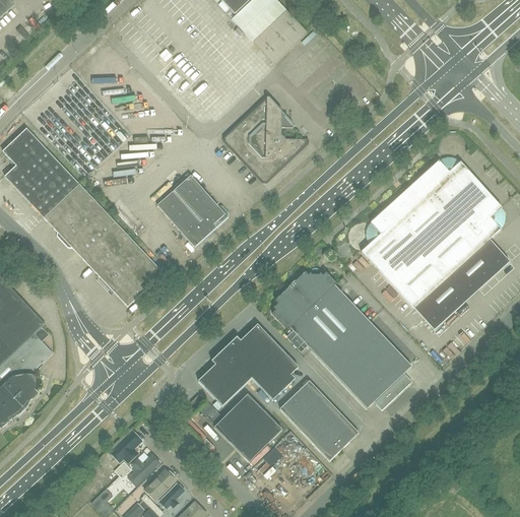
[(0,0),(0,15),(14,2),(12,0),(0,0)]
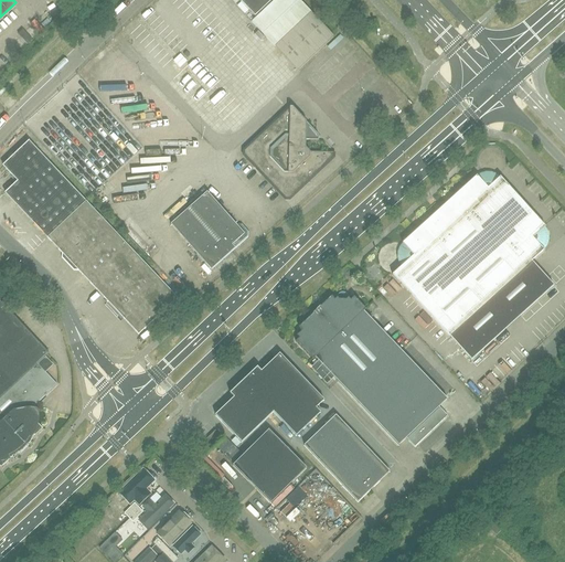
[(242,0),(256,14),(269,0),(242,0)]
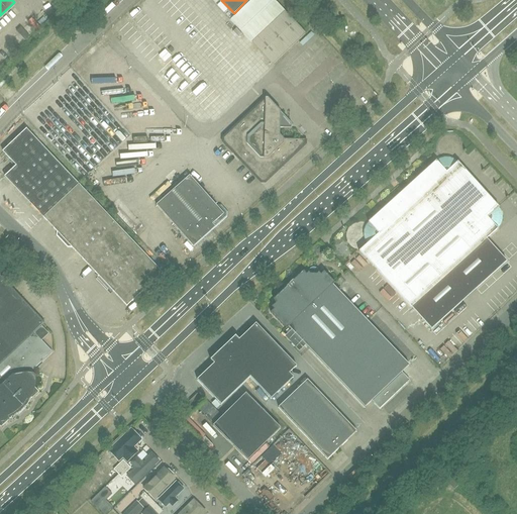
[(249,0),(231,17),(251,39),(272,62),(305,30),(284,8),(276,0),(249,0)]
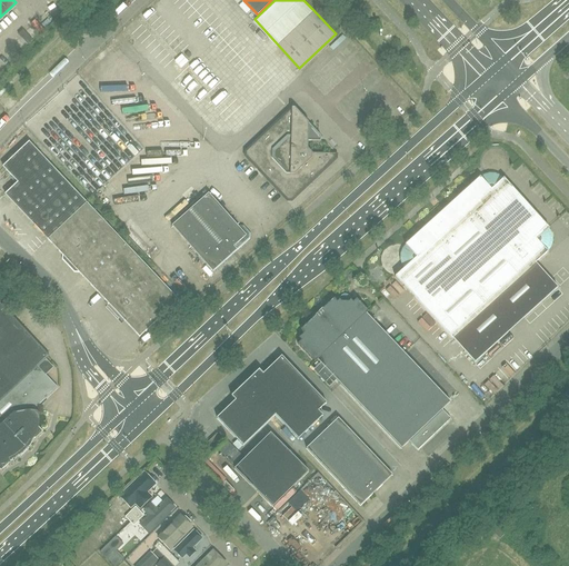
[(0,58),(0,67),(1,69),(11,62),(6,55),(0,58)]
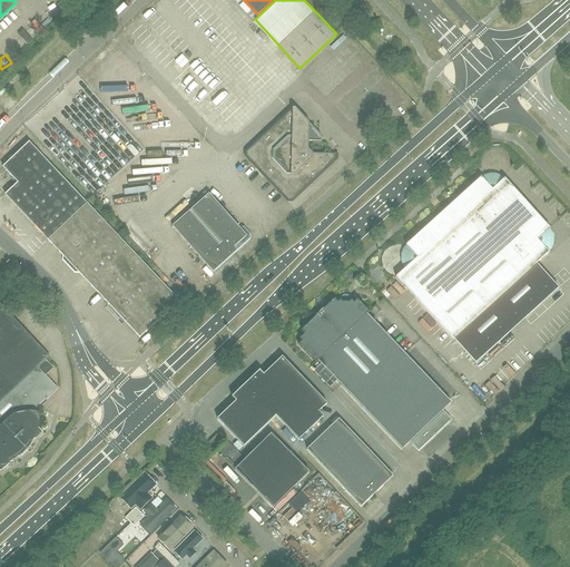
[(313,138),(314,126),(293,104),(246,148),(245,154),(287,198),(294,197),(337,157),(337,152),(313,150),(308,145),(308,138),(313,138)]
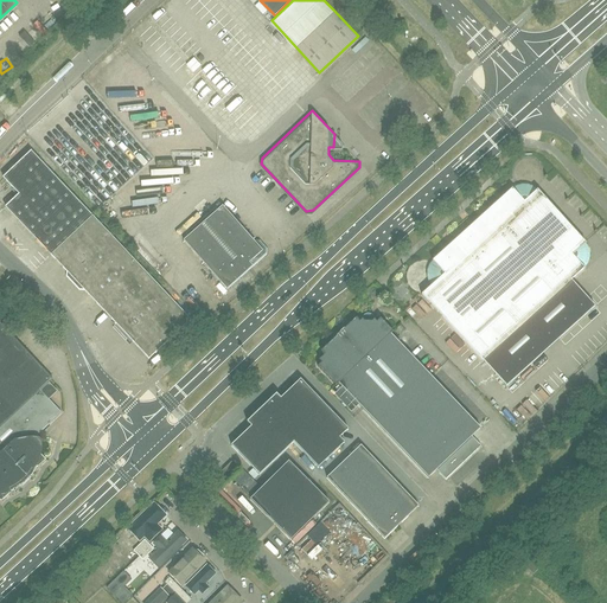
[(190,316),(139,262),(31,148),(4,174),(19,191),(6,204),(51,252),(68,269),(68,274),(80,287),(83,287),(116,321),(114,324),(127,337),(128,334),(134,339),(149,355),(190,316)]
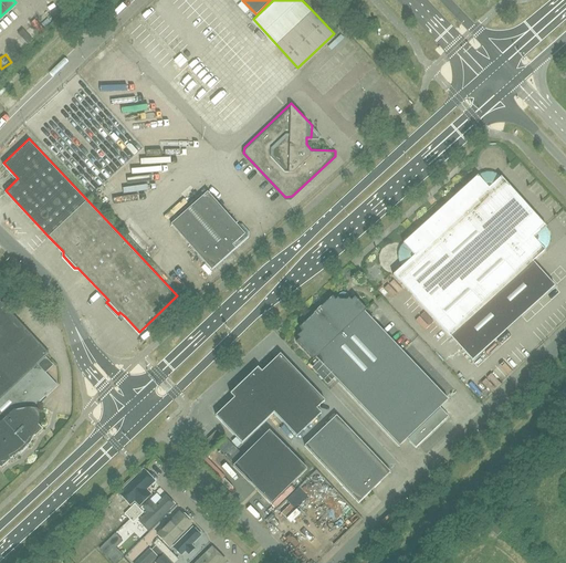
[(546,225),(501,175),(500,176),(496,173),(492,171),(486,171),(482,173),(479,175),(478,174),(402,241),(404,242),(401,246),(400,250),(399,254),(401,259),(404,263),(392,272),(394,273),(394,272),(472,358),(554,283),(532,259),(544,248),(545,249),(544,247),(546,243),(548,239),(548,233),(547,229),(545,226),(546,225)]
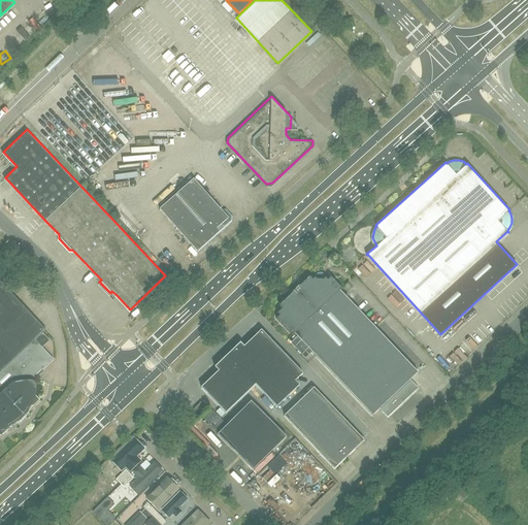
[(160,207),(197,249),(232,219),(234,212),(228,206),(221,207),(194,176),(189,181),(187,178),(162,201),(163,203),(160,207)]
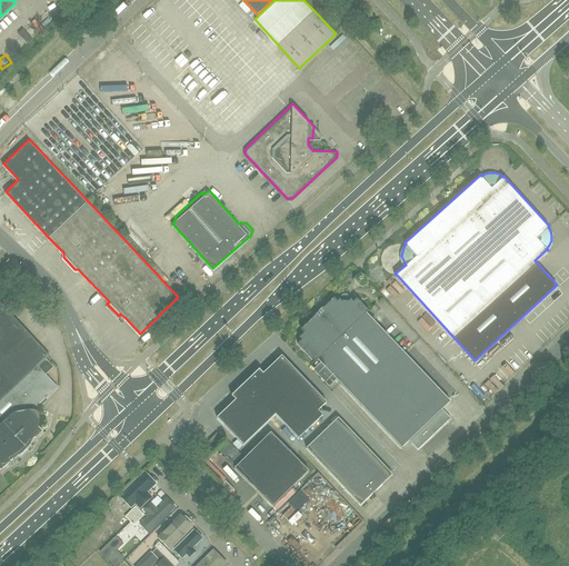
[(317,357),(401,446),(409,438),(418,447),(450,416),(442,407),(450,399),(366,311),(368,309),(357,296),(352,299),(350,297),(349,299),(341,299),(339,297),(337,299),(333,296),(301,327),(305,330),(299,336),(301,338),(298,341),(315,359),(317,357)]
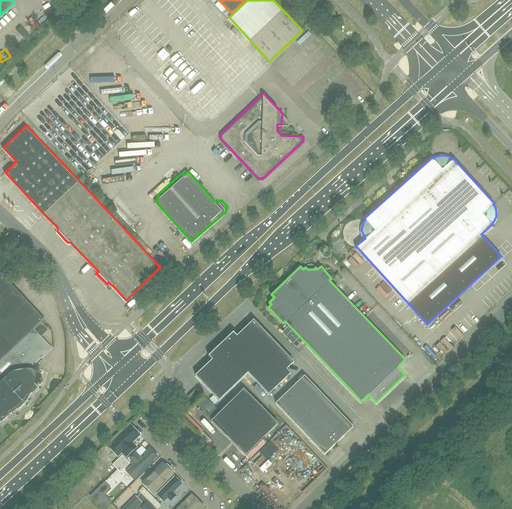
[(0,419),(1,421),(9,413),(16,410),(22,405),(27,399),(31,393),(39,385),(35,381),(35,377),(35,374),(35,370),(33,367),(31,367),(30,367),(29,367),(52,346),(41,334),(34,326),(41,319),(43,318),(44,317),(14,284),(13,283),(0,269),(0,419)]
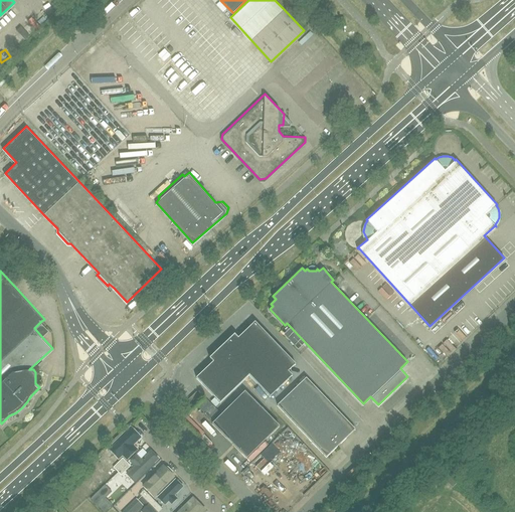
[(213,359),(196,375),(219,400),(248,373),(270,394),(292,373),(288,369),(295,362),(254,320),(238,336),(234,332),(227,338),(216,349),(209,356),(213,359)]
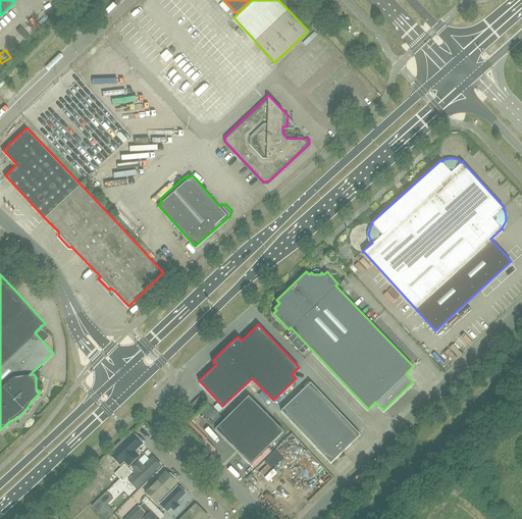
[(455,347),(463,356),(467,352),(459,344),(455,347)]
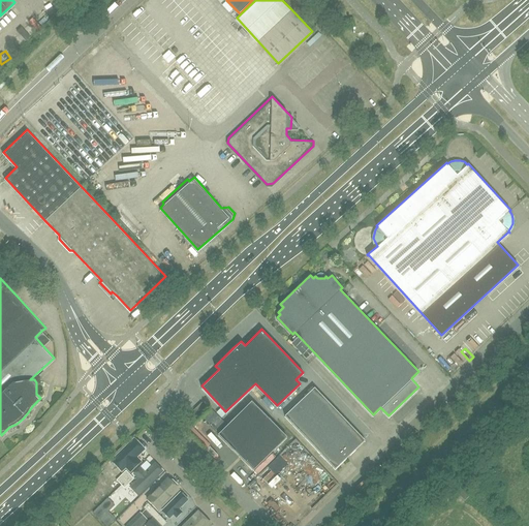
[(459,359),(449,367),(456,374),(465,366),(459,359)]
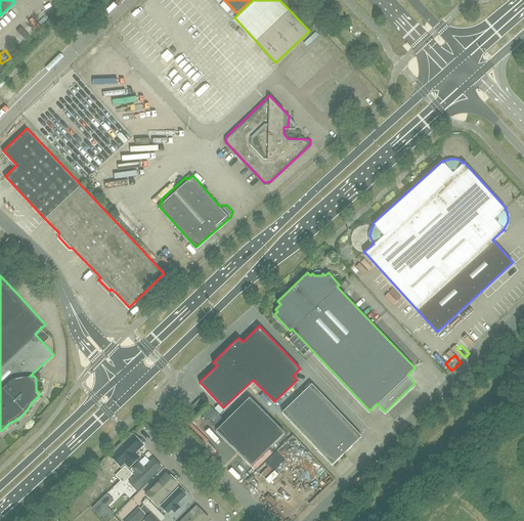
[(187,377),(199,366),(193,361),(182,373),(187,377)]
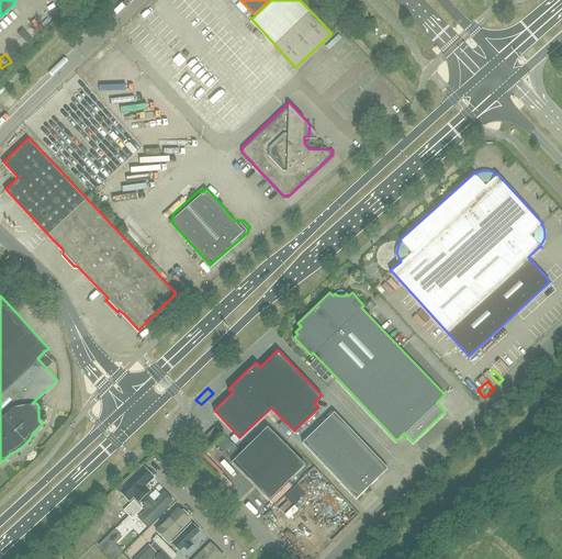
[(356,496),(369,484),(388,467),(334,411),(302,440),(356,496)]
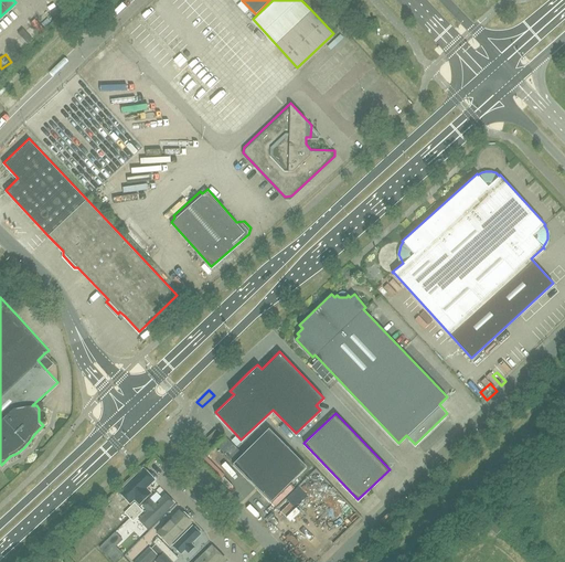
[(268,427),(233,463),(270,500),(307,465),(268,427)]
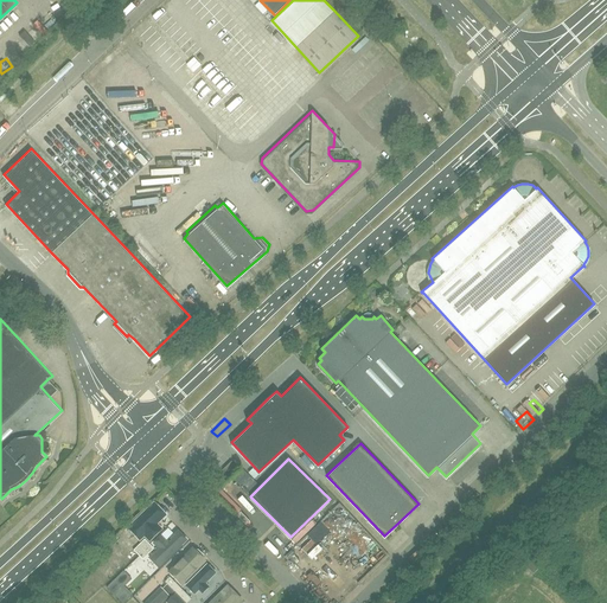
[(224,479),(237,467),(231,460),(218,472),(224,479)]
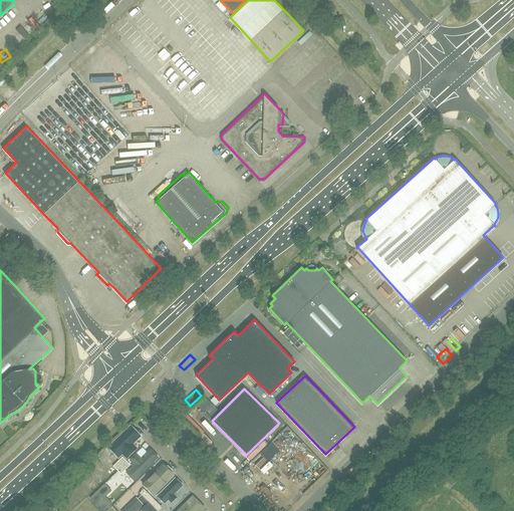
[(132,423),(107,446),(118,457),(122,453),(127,458),(139,447),(134,442),(143,434),(132,423)]
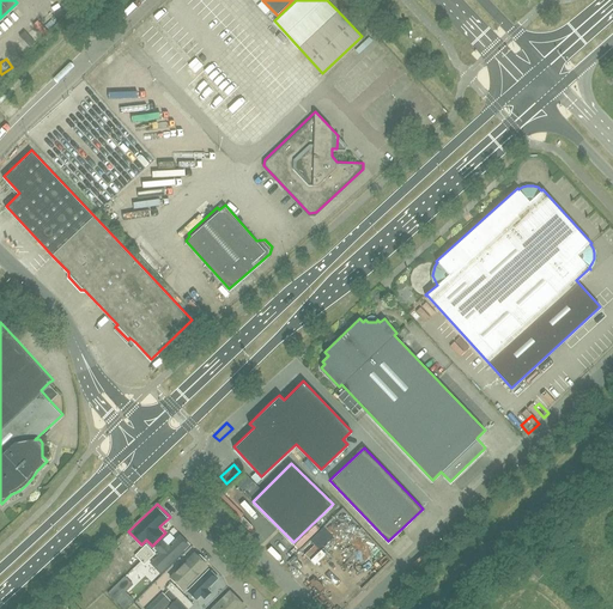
[(151,561),(159,571),(189,543),(180,534),(171,542),(164,536),(155,546),(161,552),(151,561)]
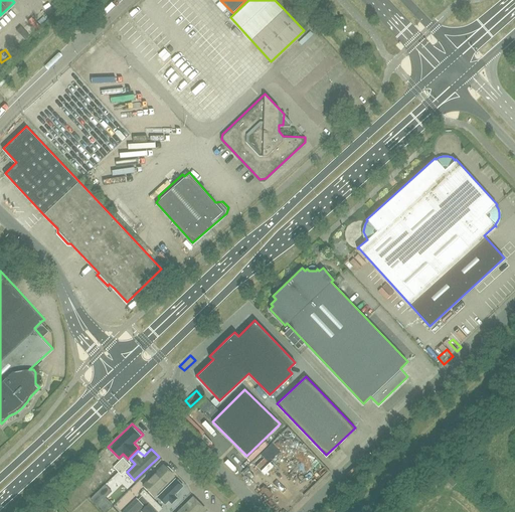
[(131,464),(123,456),(114,465),(118,469),(122,473),(131,464)]
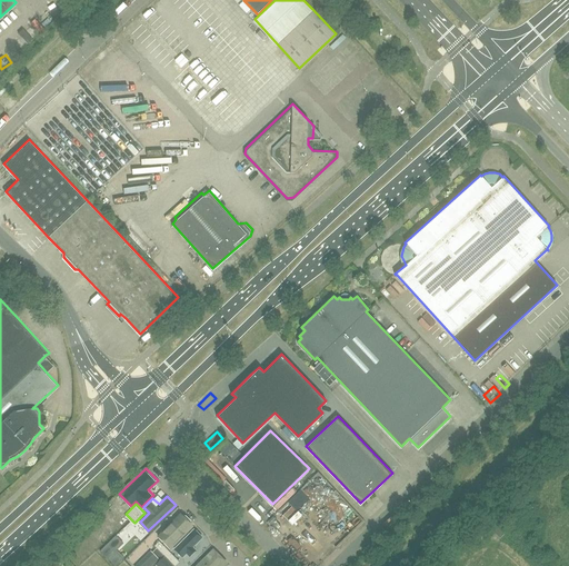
[(292,504),(282,513),(292,523),(301,514),(292,504)]
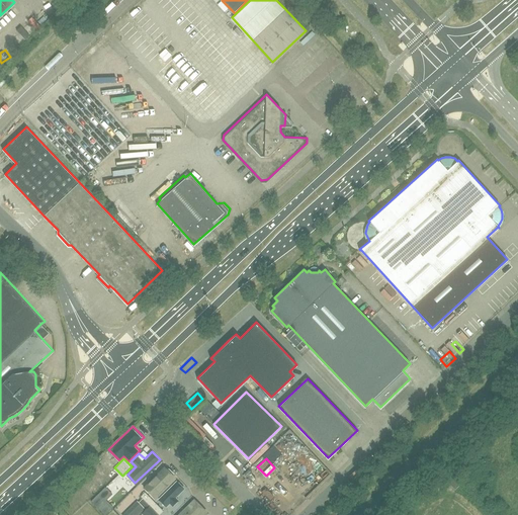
[(166,463),(144,485),(155,496),(177,475),(166,463)]
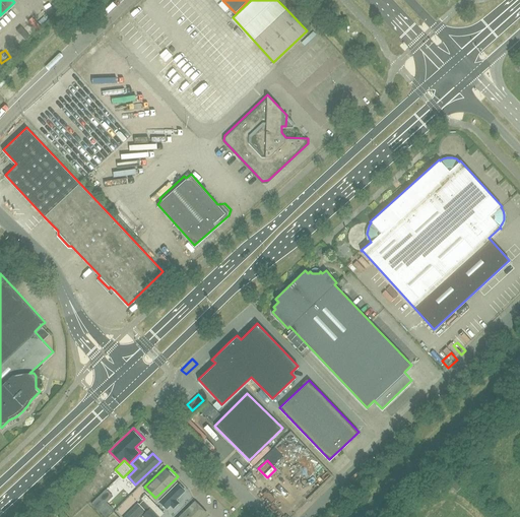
[(157,502),(163,507),(182,488),(178,482),(157,502)]
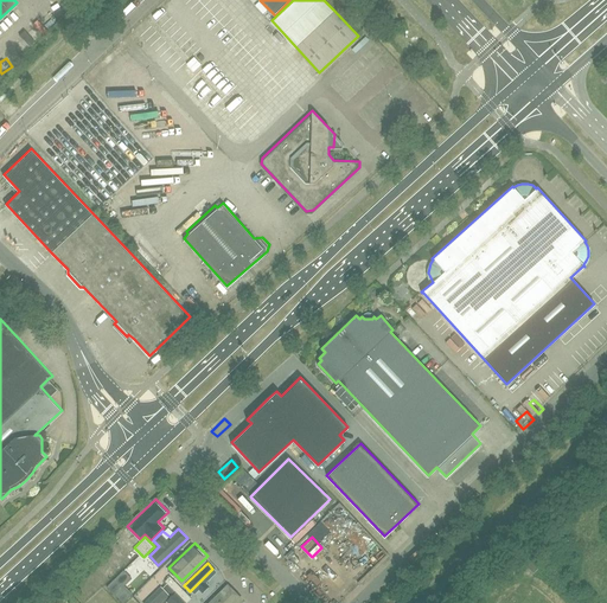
[(163,585),(161,584),(144,602),(159,602),(176,589),(187,602),(192,597),(170,575),(165,579),(167,581),(163,585)]
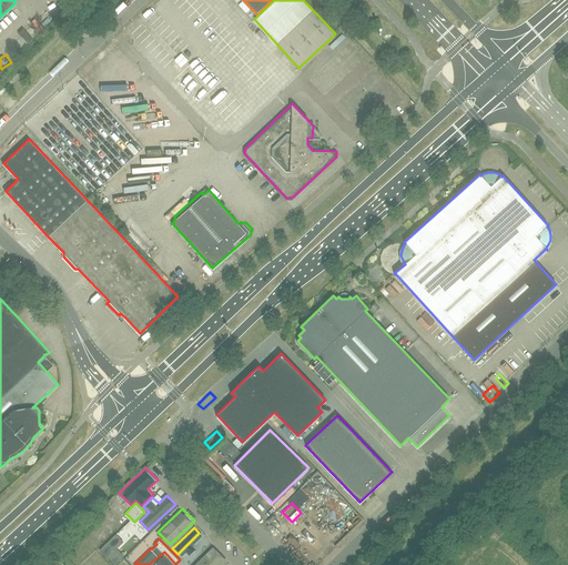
[(105,543),(100,548),(114,563),(121,557),(114,551),(113,551),(105,543)]
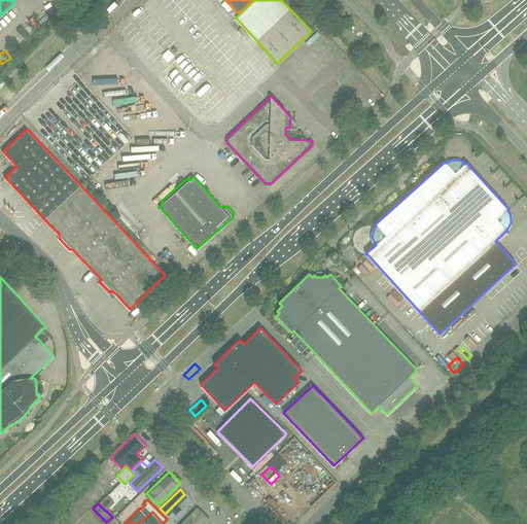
[(199,505),(179,523),(205,523),(211,519),(199,505)]
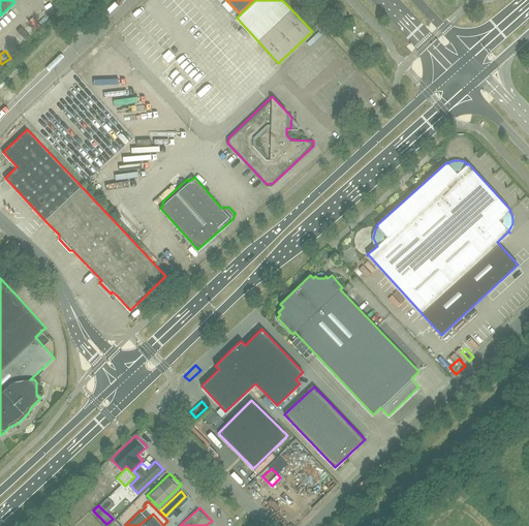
[(145,523),(147,525),(161,525),(162,525),(153,515),(145,523)]
